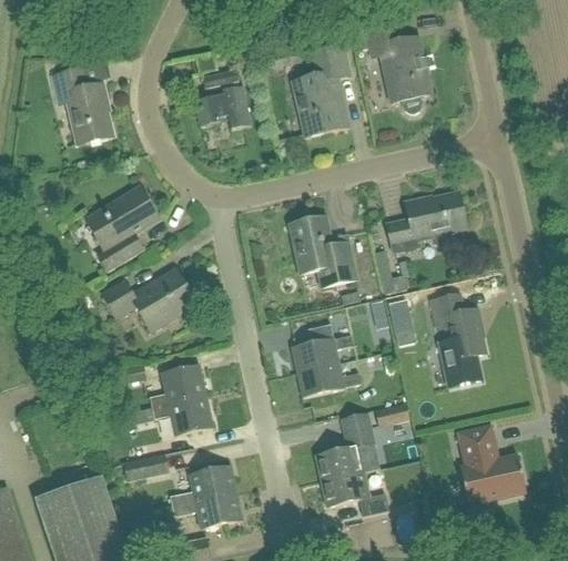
[(401,38),(397,20),(366,28),(373,58),(382,55),(392,101),(401,99),(402,104),(404,109),(408,112),(414,112),(418,110),(422,105),(422,100),(421,94),(427,93),(419,60),(424,59),(418,34),(401,38)]
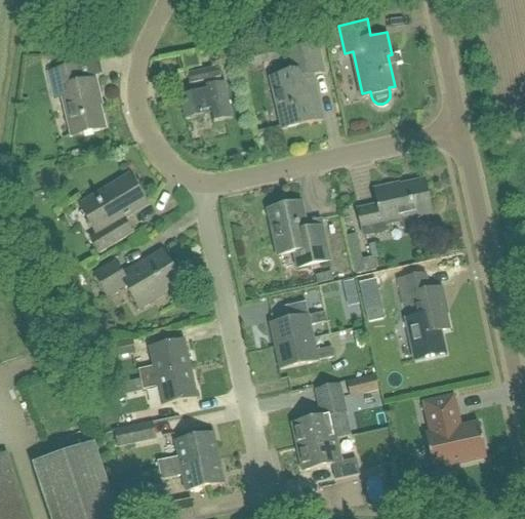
[(340,44),(335,21),(323,23),(328,46),(340,44)]
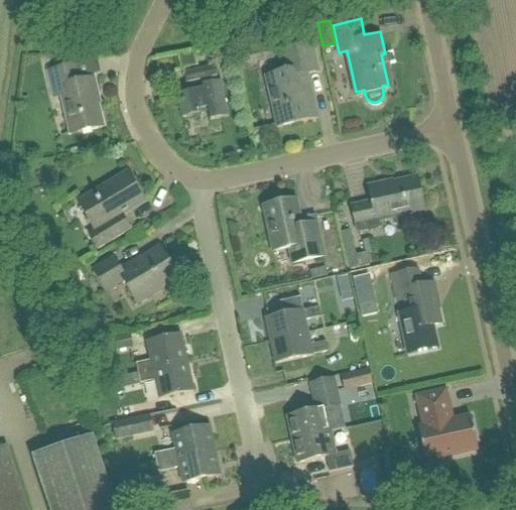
[(317,68),(311,39),(279,47),(284,68),(265,73),(276,124),(317,114),(307,70),(317,68)]
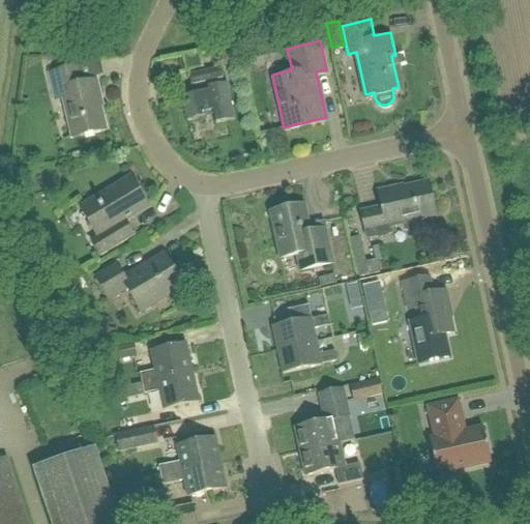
[(80,79),(76,62),(49,68),(55,96),(63,94),(72,134),(106,126),(97,90),(99,90),(96,75),(80,79)]
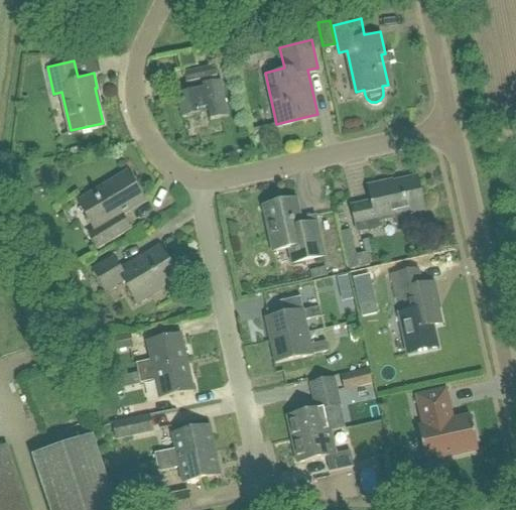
[(217,73),(215,62),(184,69),(186,80),(189,79),(191,87),(177,90),(182,114),(201,110),(200,107),(208,105),(210,117),(228,113),(220,77),(215,78),(214,74),(217,73)]
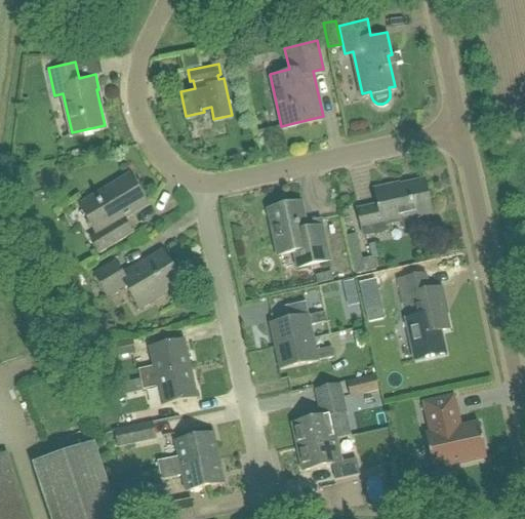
[(138,191),(127,171),(79,200),(96,230),(90,234),(99,250),(132,230),(124,215),(148,201),(140,190),(138,191)]
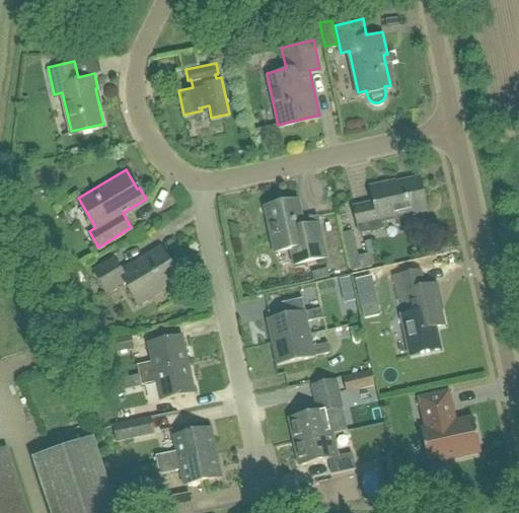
[(427,207),(420,174),(384,181),(384,179),(369,182),(372,198),(352,202),(358,229),(386,223),(385,216),(394,214),(396,221),(399,223),(412,221),(414,217),(413,210),(427,207)]
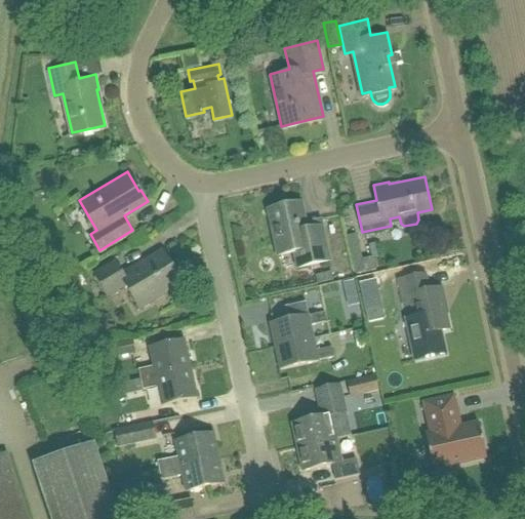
[(310,229),(303,198),(268,206),(278,251),(292,248),(295,265),(329,256),(322,227),(310,229)]
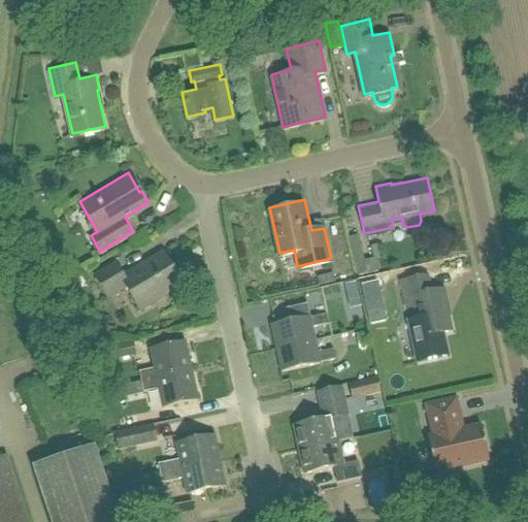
[(183,282),(163,249),(144,259),(145,261),(125,273),(117,260),(95,272),(108,294),(126,284),(139,307),(183,282)]
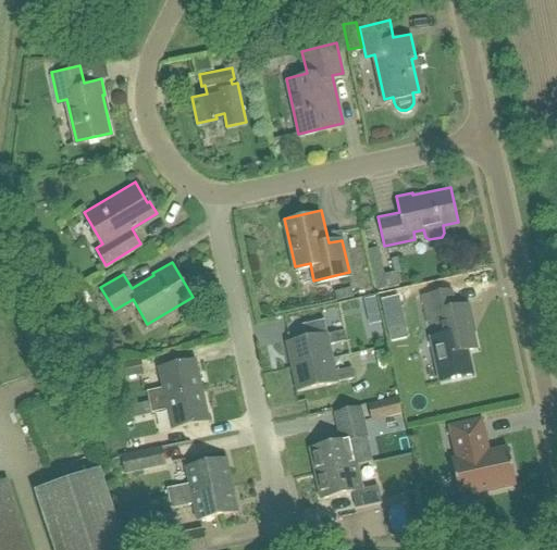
[(455,304),(450,286),(422,292),(428,322),(436,320),(440,333),(430,335),(440,378),(471,371),(467,347),(477,345),(471,320),(473,320),(469,301),(455,304)]
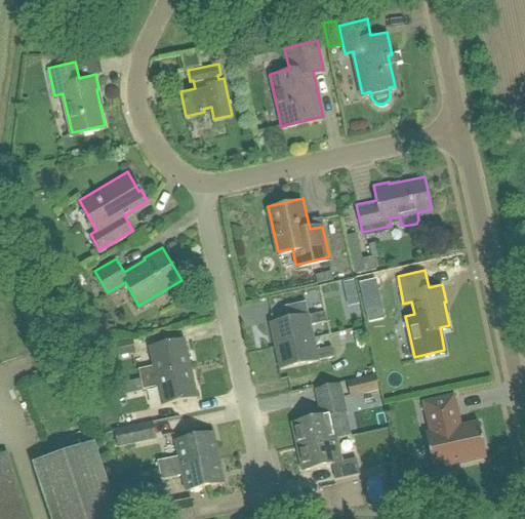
[(267,306),(275,343),(313,334),(310,321),(325,318),(323,309),(309,312),(308,311),(294,314),(291,301),(267,306)]
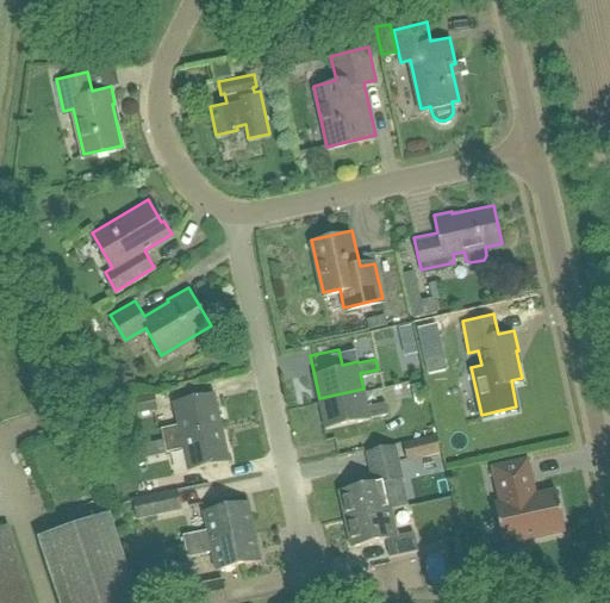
[(367,404),(363,389),(319,398),(325,426),(369,416),(369,414),(386,410),(385,401),(367,404)]
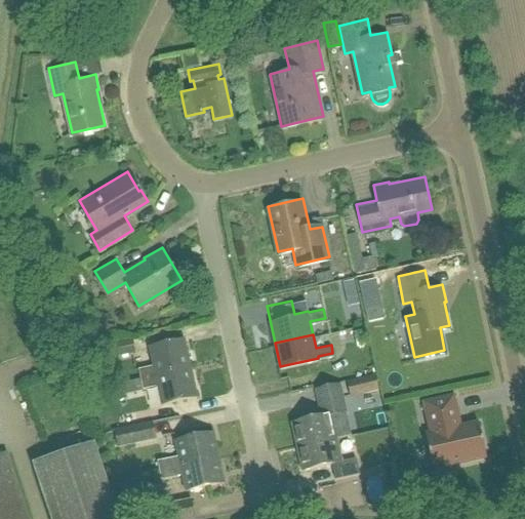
[(140,375),(191,365),(184,335),(149,343),(153,362),(138,365),(140,375)]
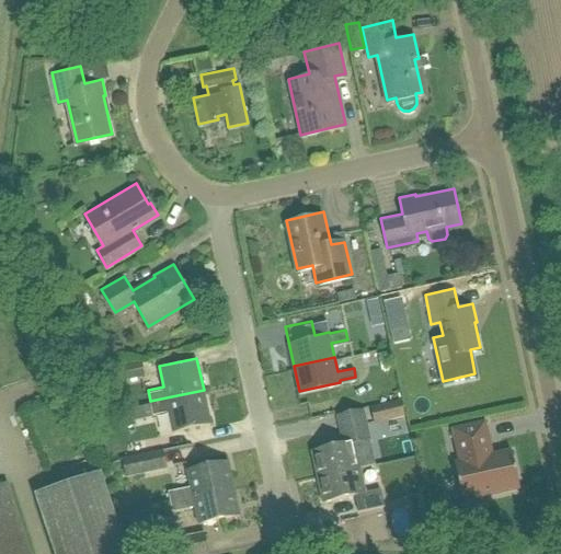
[(146,373),(142,359),(117,364),(119,378),(146,373)]
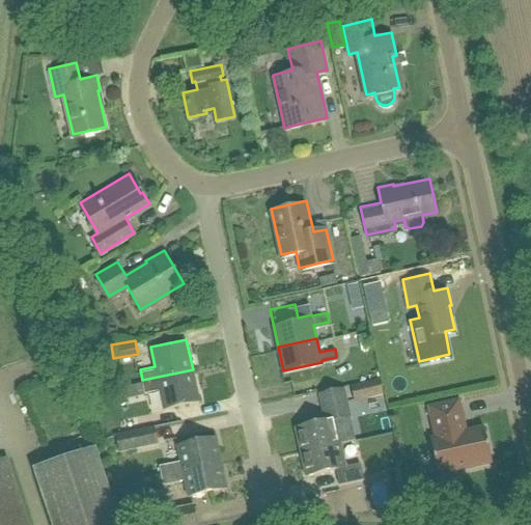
[(193,369),(142,380),(144,390),(159,387),(164,407),(199,399),(193,369)]
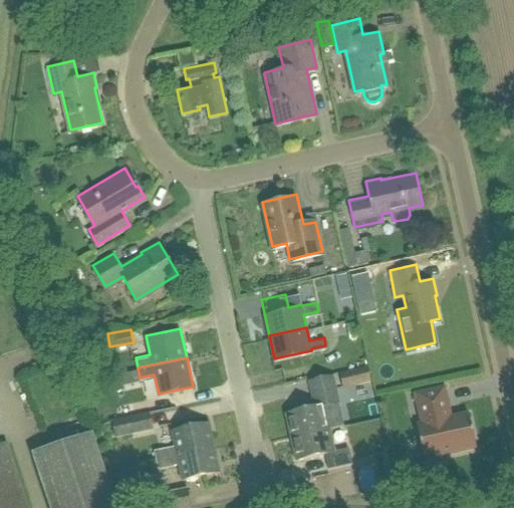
[(371,378),(368,365),(340,371),(343,386),(371,378)]
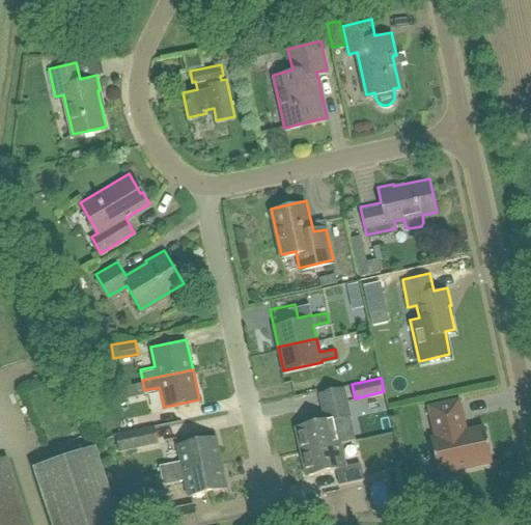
[(346,396),(343,384),(319,389),(323,402),(346,396)]
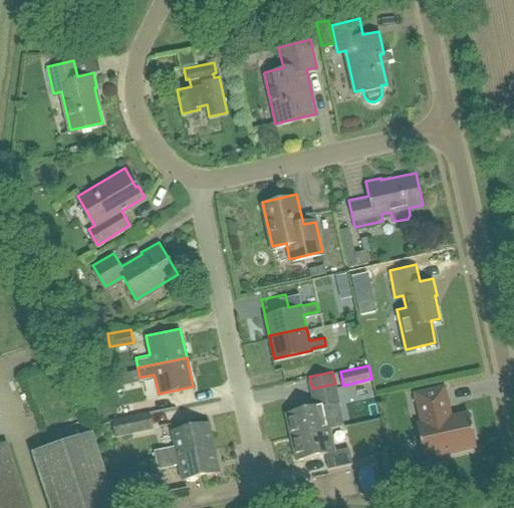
[(285,411),(290,435),(329,426),(324,404),(338,401),(335,385),(311,390),(314,405),(285,411)]
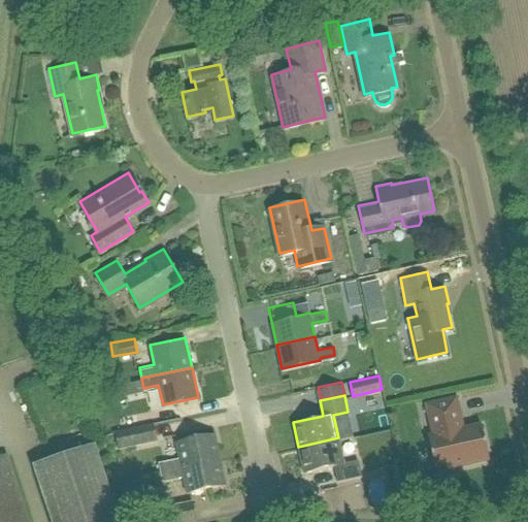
[(461,418),(456,395),(425,401),(432,432),(427,433),(435,468),(442,467),(443,471),(447,474),(456,471),(458,467),(457,463),(489,457),(481,421),(459,426),(458,419),(461,418)]
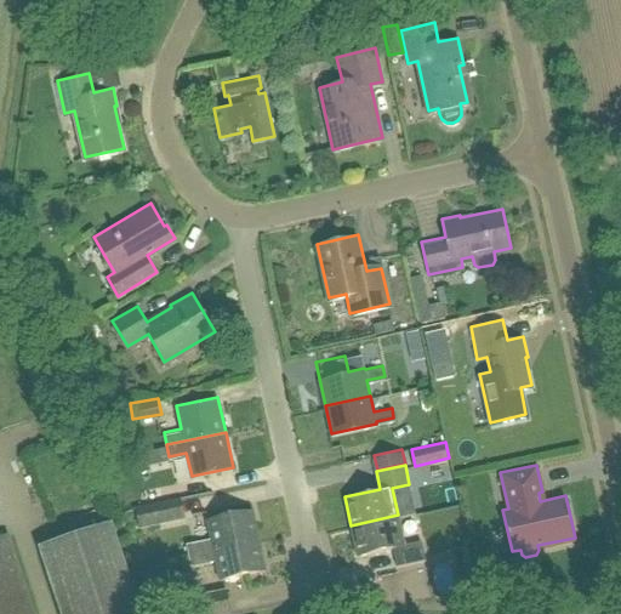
[(186,516),(181,496),(136,505),(140,524),(186,516)]
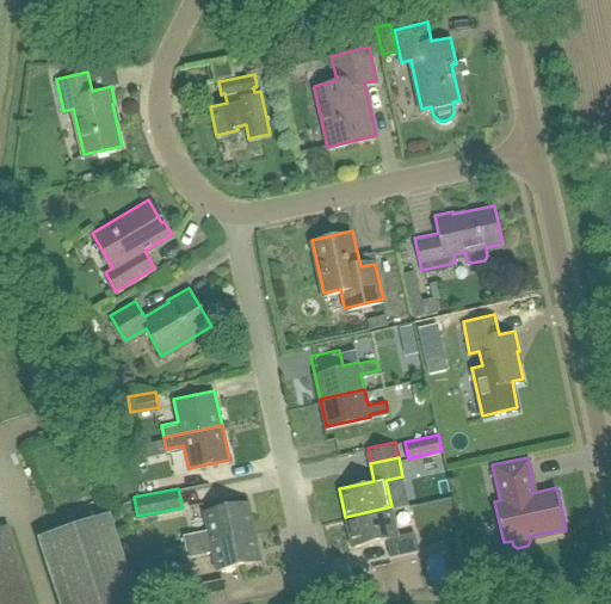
[(183,532),(185,544),(254,529),(248,500),(203,510),(208,528),(183,532)]
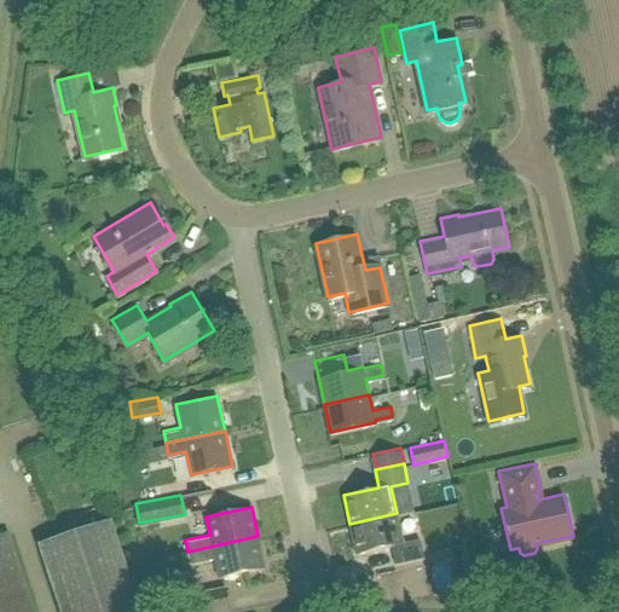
[(403,540),(397,513),(350,524),(356,552),(391,543),(395,561),(424,555),(420,536),(403,540)]
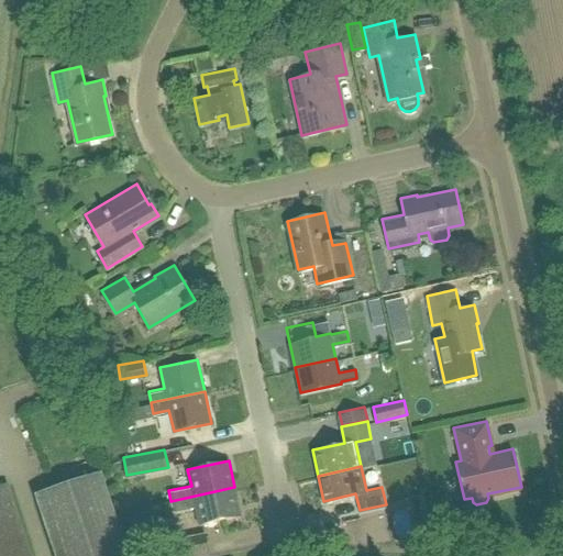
[(125,555),(127,555),(99,469),(33,491),(53,555),(125,555)]
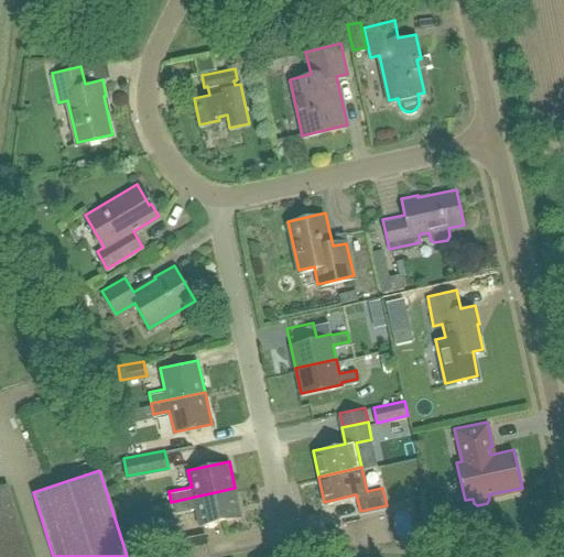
[(0,556),(31,556),(8,482),(0,484),(0,556)]
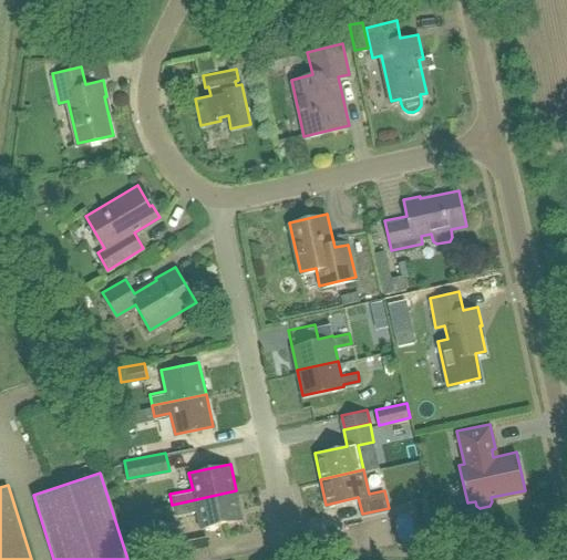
[(236,490),(172,505),(174,515),(196,509),(200,526),(241,517),(236,490)]
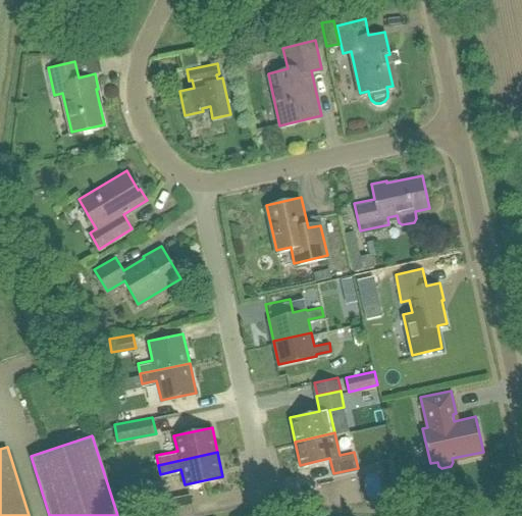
[(181,515),(185,515),(183,503),(150,509),(151,515),(181,515)]
